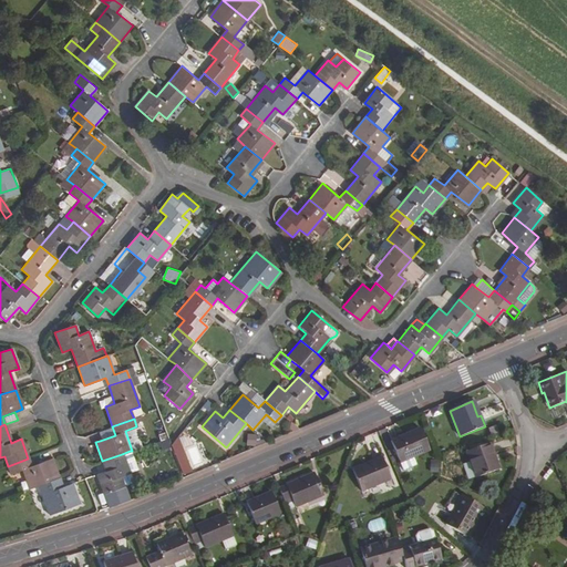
[(112,426),(96,432),(100,441),(115,435),(112,426)]
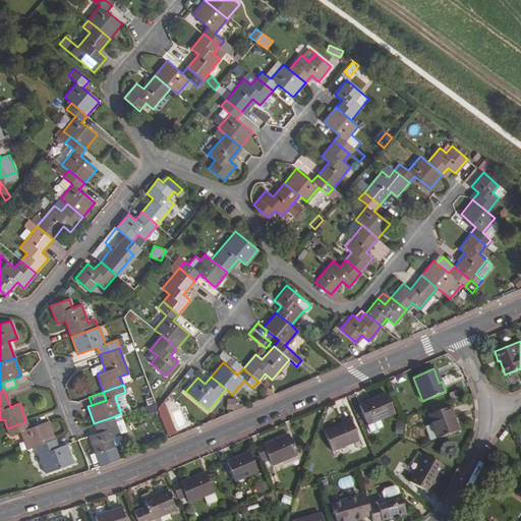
[(386,393),(359,405),(367,425),(395,414),(386,393)]
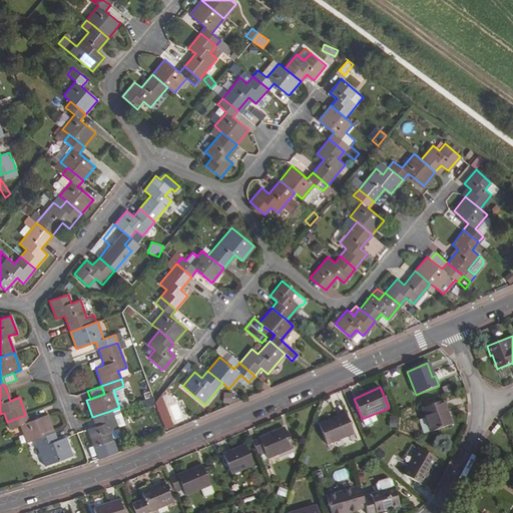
[(163,429),(170,426),(158,395),(153,402),(163,429)]
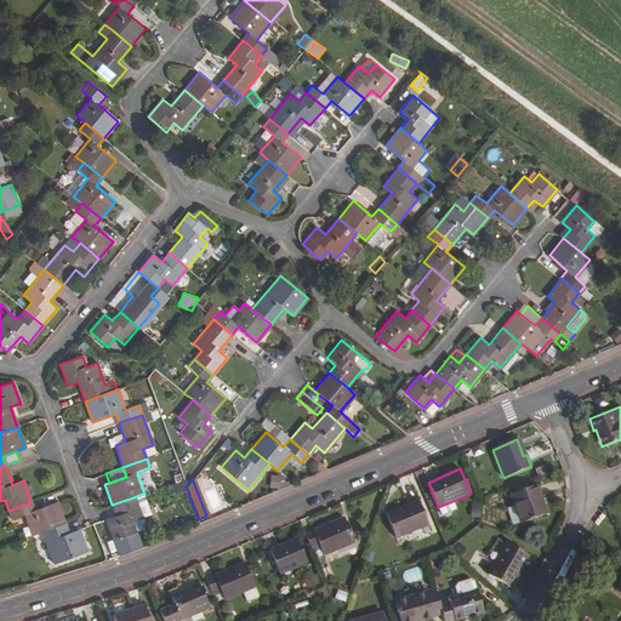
[(536,485),(511,495),(520,524),(547,514),(536,485)]
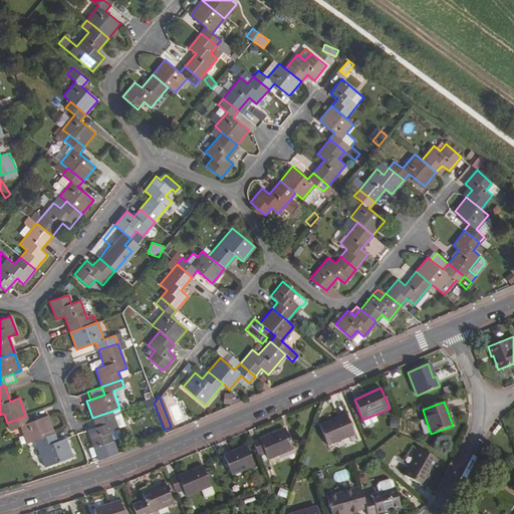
[(124,427),(117,409),(110,412),(117,429),(124,427)]
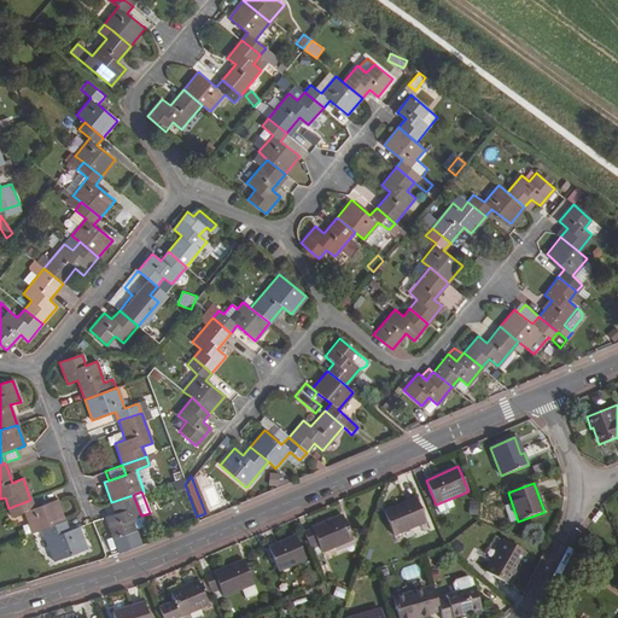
[(130,519),(141,516),(133,495),(111,502),(115,514),(105,517),(117,552),(139,544),(134,530),(130,519)]
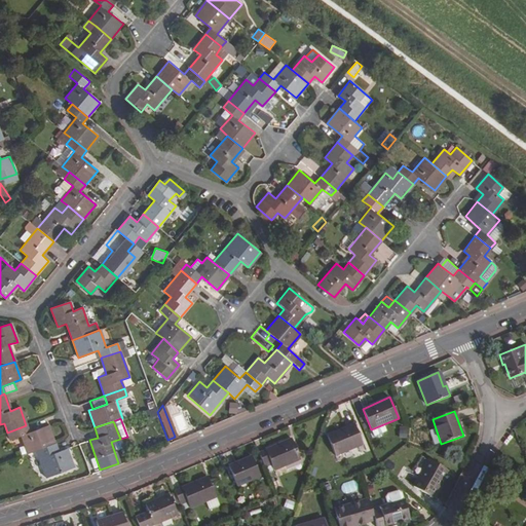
[(354,423),(327,436),(335,456),(363,445),(354,423)]
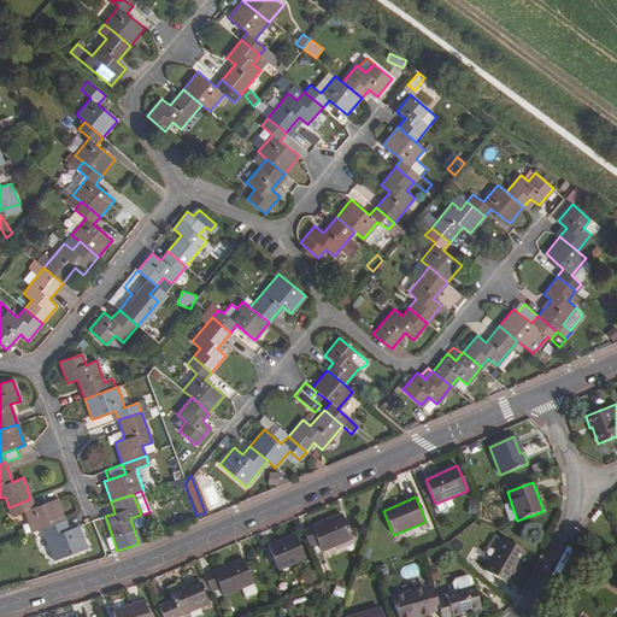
[(31,532),(41,528),(64,519),(56,499),(34,507),(30,499),(9,507),(11,515),(23,511),(31,532)]
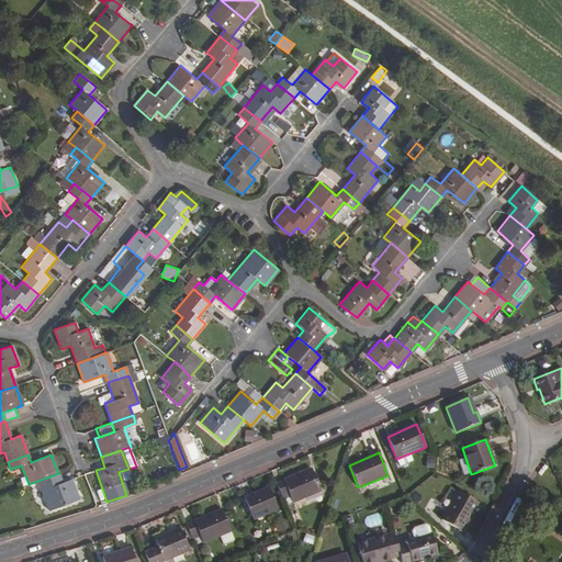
[(426,467),(436,467),(436,457),(427,457),(426,467)]
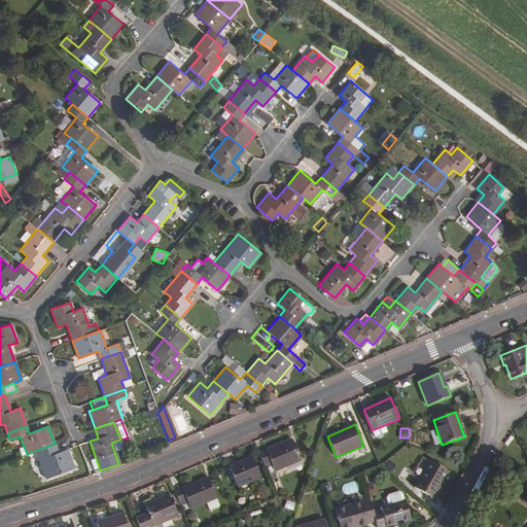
[(124,449),(120,440),(111,443),(114,452),(124,449)]
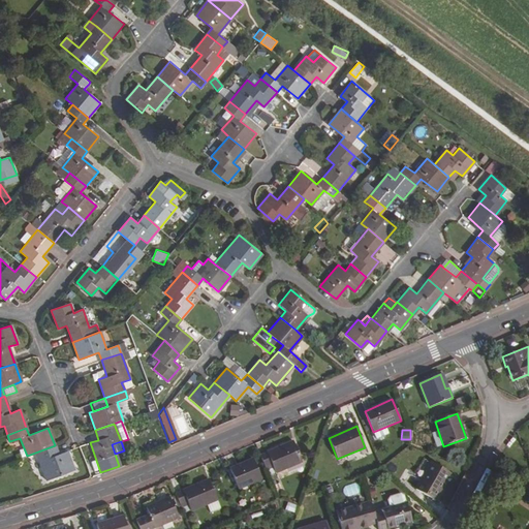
[(293,441),(259,456),(266,470),(273,467),(276,473),(302,462),(293,441)]
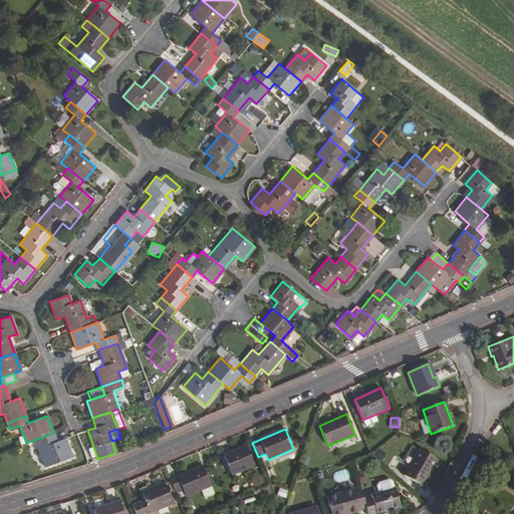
[(56,442),(53,433),(34,440),(44,466),(71,456),(64,439),(56,442)]
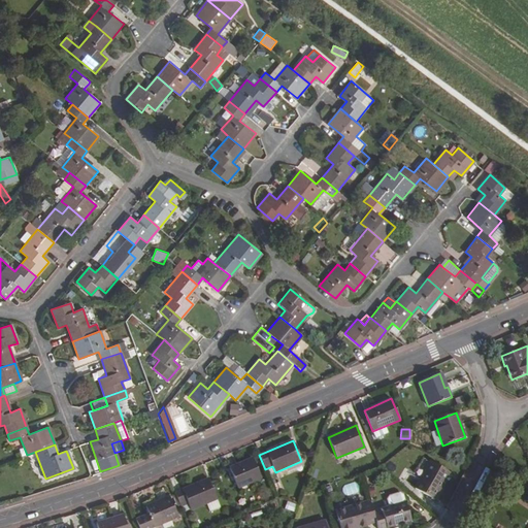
[(253,458),(229,468),(238,489),(261,479),(253,458)]
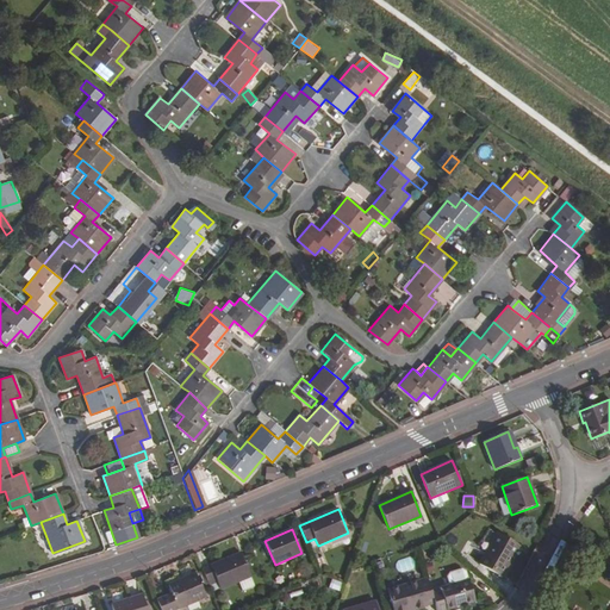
[(497,533),(479,565),(502,578),(520,546),(497,533)]
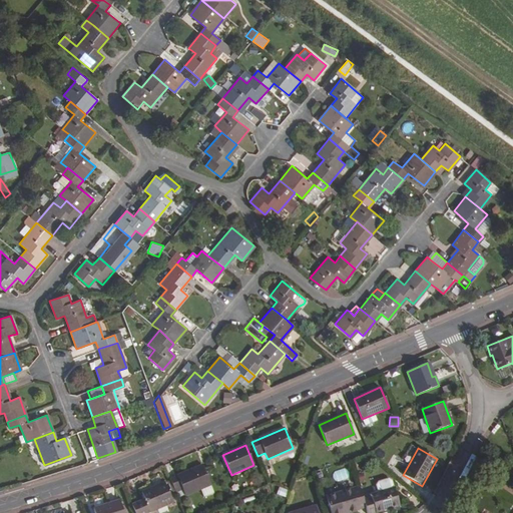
[(202,465),(169,479),(175,493),(176,492),(182,490),(185,496),(200,490),(210,485),(202,465)]
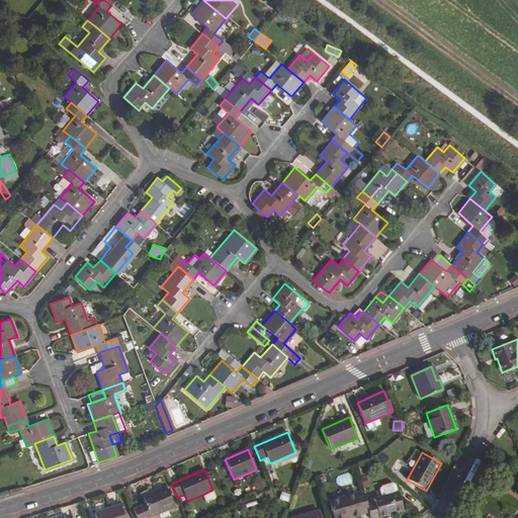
[(374,502),(366,504),(368,511),(370,517),(379,517),(404,511),(398,493),(397,493),(395,486),(392,484),(381,487),(379,490),(381,497),(373,500),(374,502)]
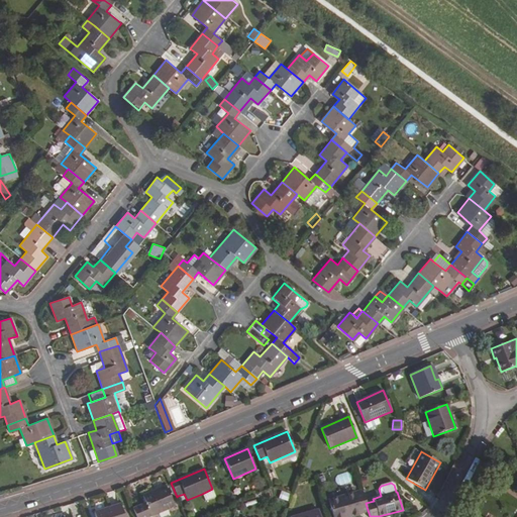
[(167,486),(142,496),(145,503),(132,509),(135,516),(150,516),(151,516),(174,507),(167,486)]
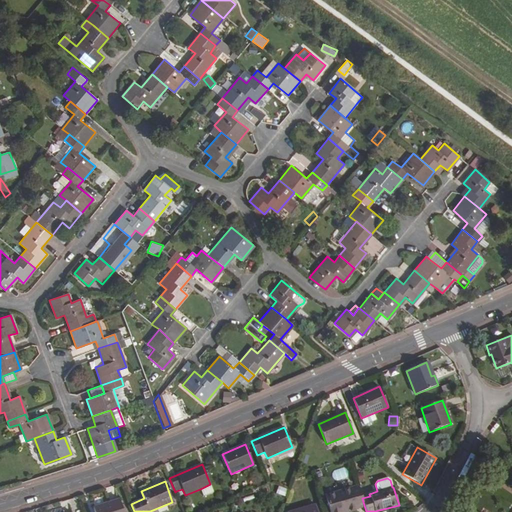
[(231,492),(240,488),(237,481),(228,484),(231,492)]
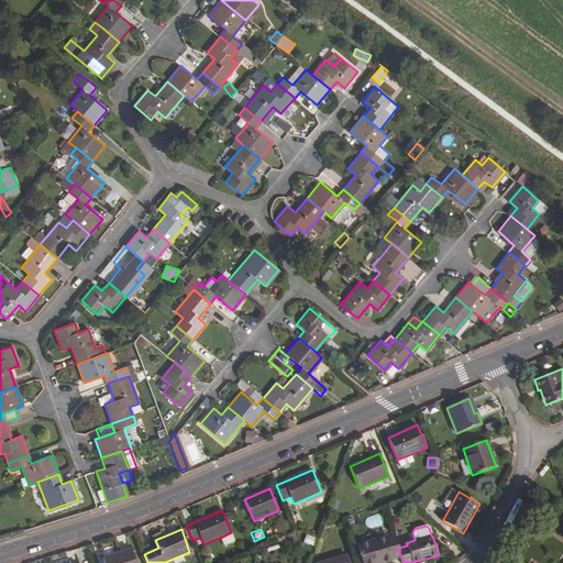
[(231,532),(220,538),(223,545),(235,541),(231,532)]
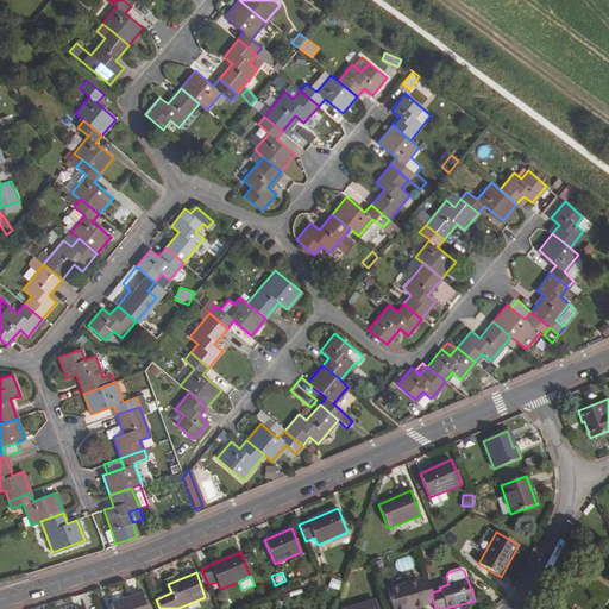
[(328,588),(339,590),(341,581),(331,578),(328,588)]
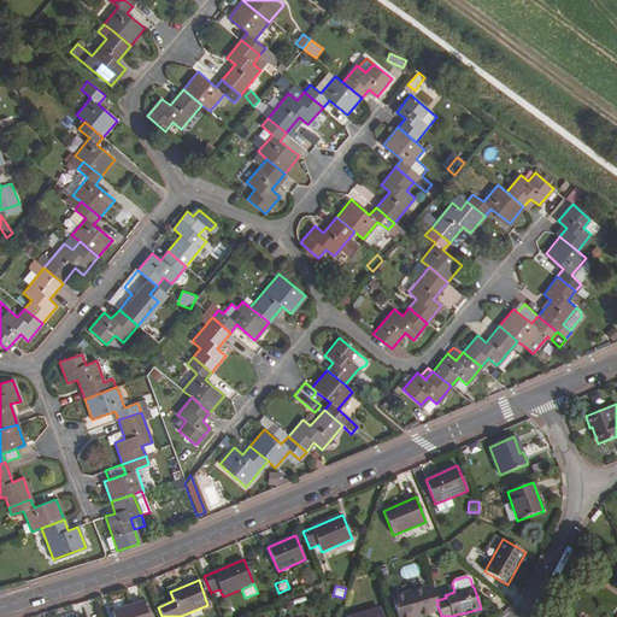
[(433,586),(392,597),(398,616),(418,616),(432,613),(430,611),(439,609),(436,600),(433,586)]
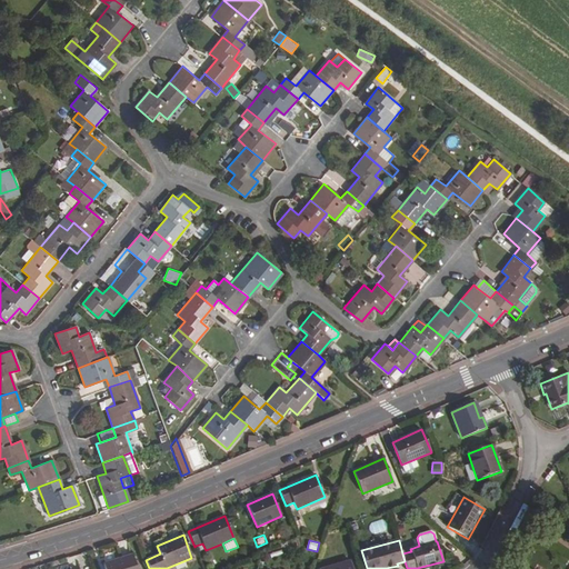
[(137,568),(133,555),(103,563),(105,568),(137,568)]
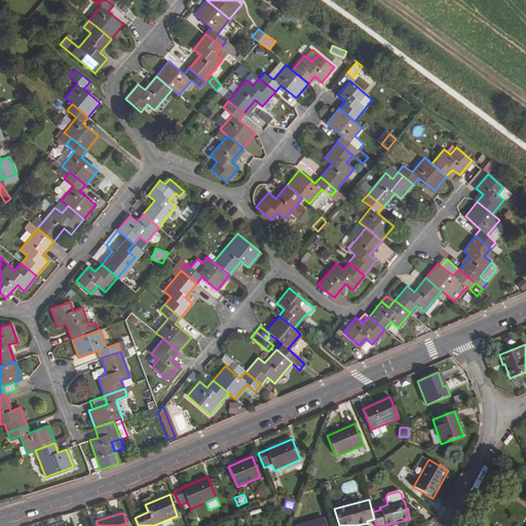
All buildings are outlined.
